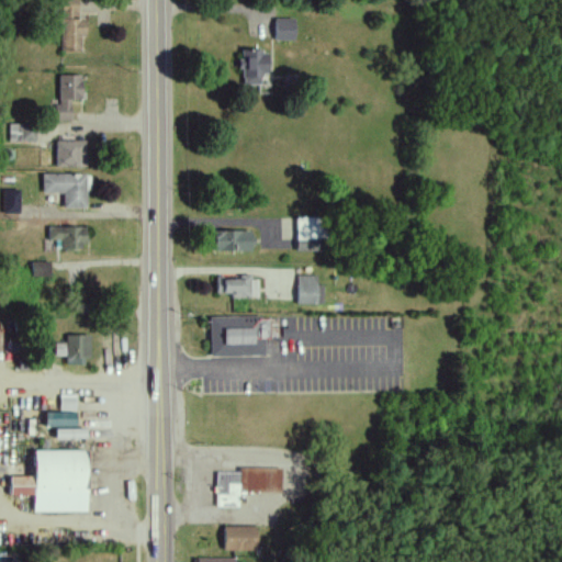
[(78,20),(77,0),(59,0),(60,51),(80,49),(80,35),(85,35),(85,20),(78,20)]
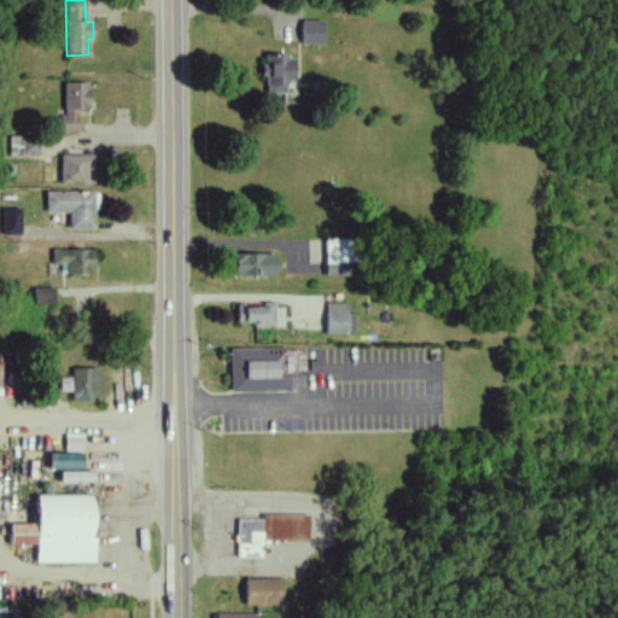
[(303,45),(324,45),(324,21),(303,21),(303,45)]
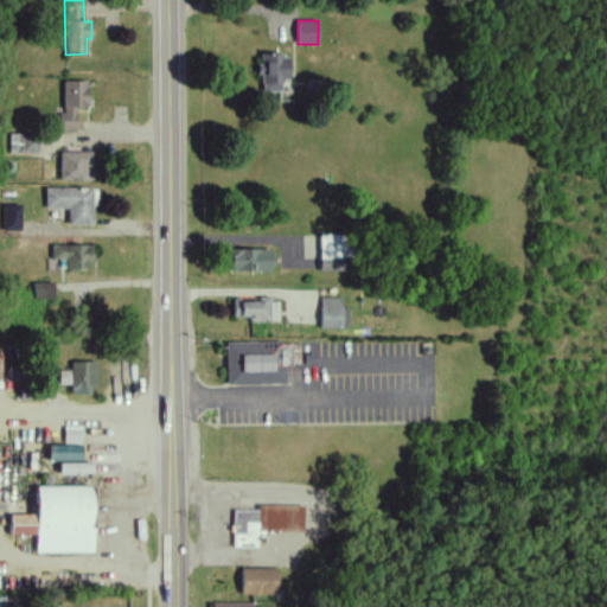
[(261,93),(282,91),(281,80),(291,80),(289,56),(260,56),(261,93)]
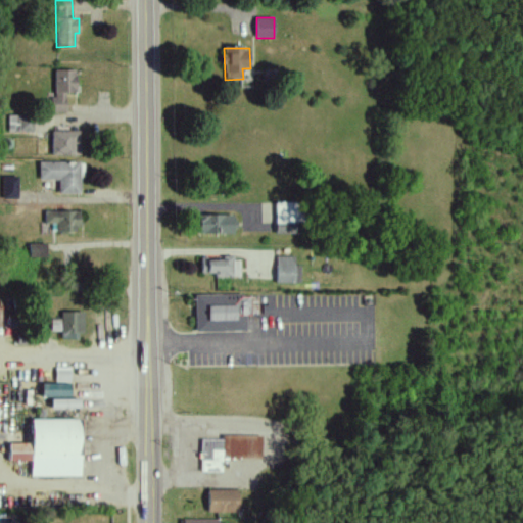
[(76,70),(52,70),(54,113),(66,112),(65,94),(76,93),(76,70)]
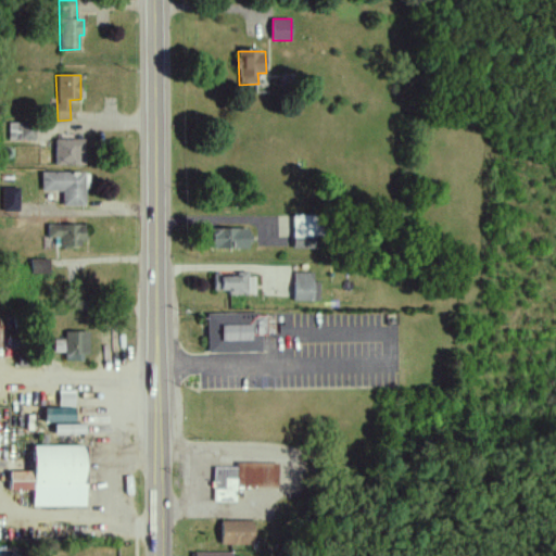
[(35,140),(35,123),(10,123),(9,140),(35,140)]
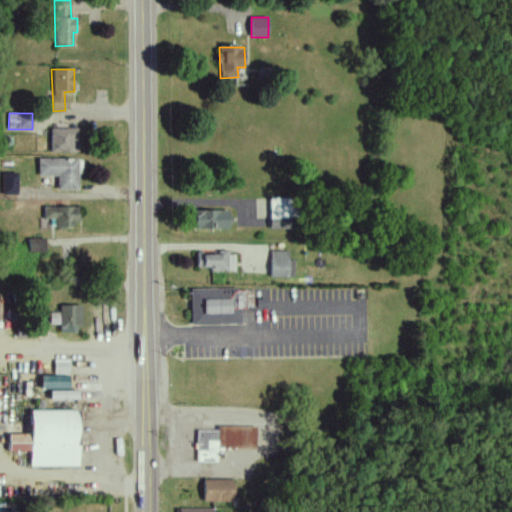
[(51,128),(51,152),(77,152),(77,128),(51,128)]
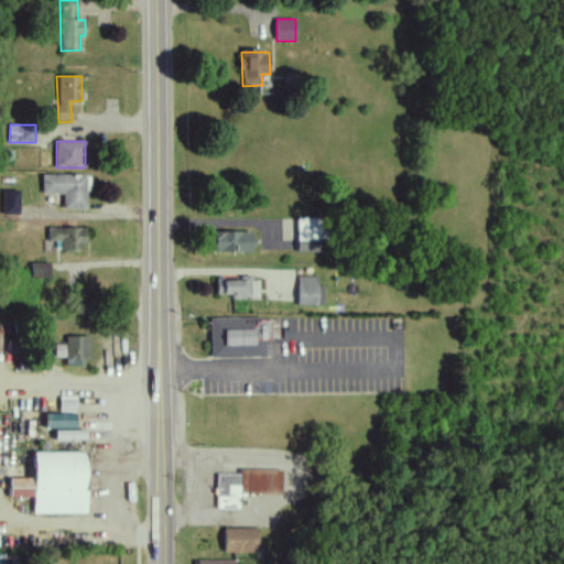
[(42,175),(42,194),(63,194),(63,209),(87,209),(86,174),(42,175)]
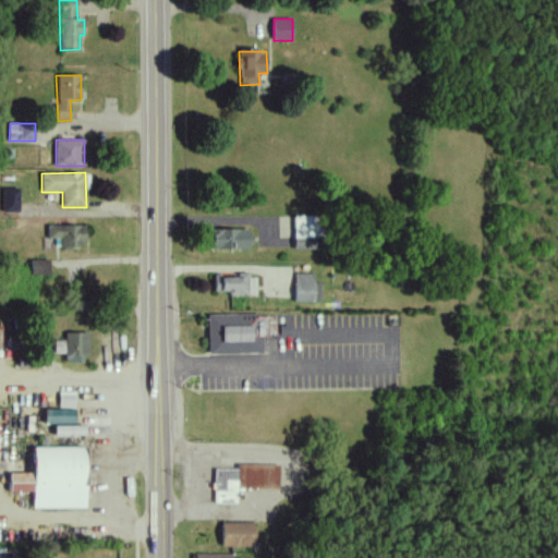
[(293,249),(319,250),(320,216),(294,215),(293,249)]
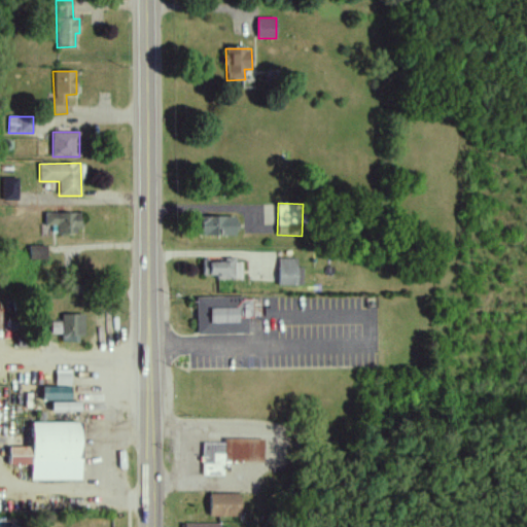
[(45,213),(45,225),(56,224),(57,235),(80,234),(79,212),(45,213)]
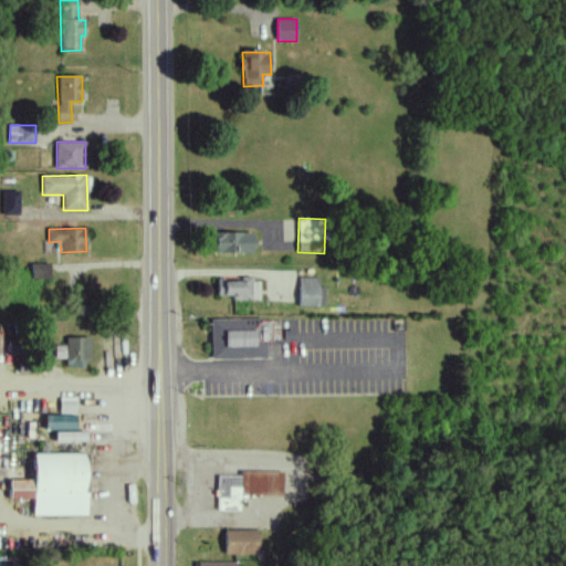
[(215,252),(253,252),(254,232),(215,232),(215,252)]
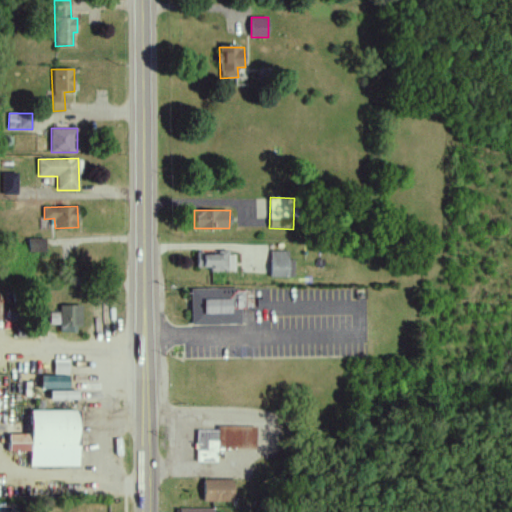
[(28,252),(44,252),(45,239),(29,238),(28,252)]
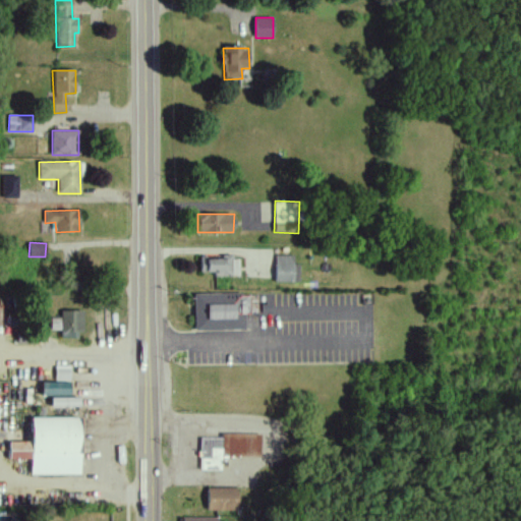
[(293,255),(275,255),(276,282),(298,282),(298,264),(293,264),(293,255)]
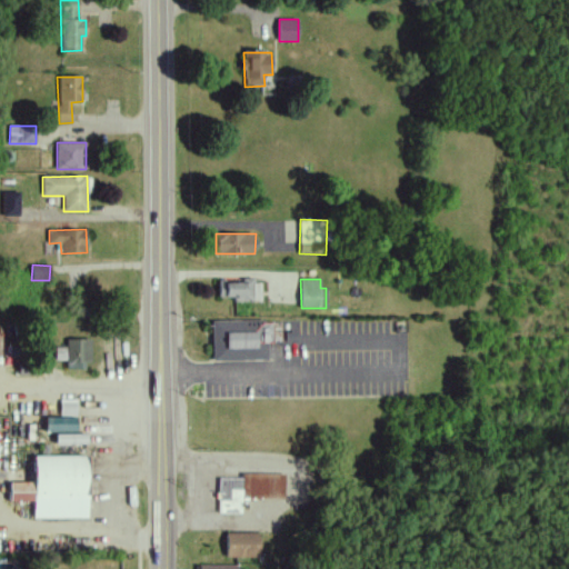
[(212,361),(269,360),(269,321),(212,321),(212,361)]
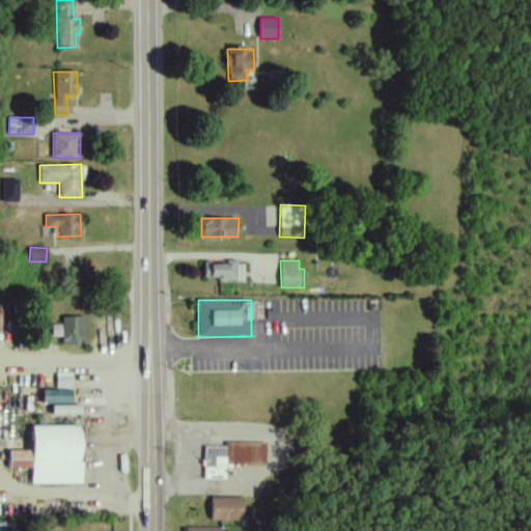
[(51,324),(51,336),(61,336),(61,345),(84,345),(83,316),(61,316),(61,324),(51,324)]
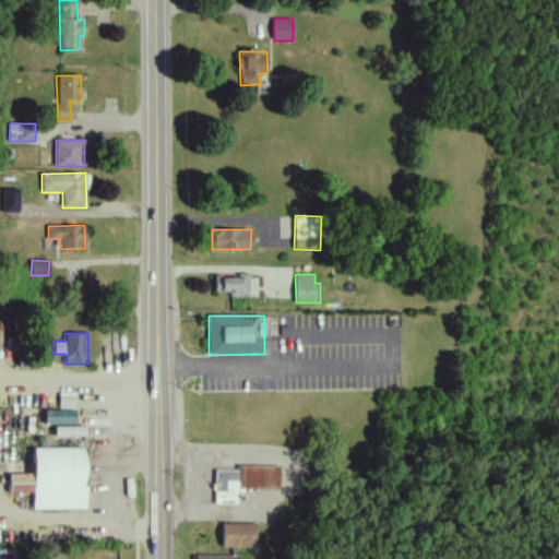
[(44,424),(74,425),(75,393),(59,393),(59,411),(45,409),(44,424)]
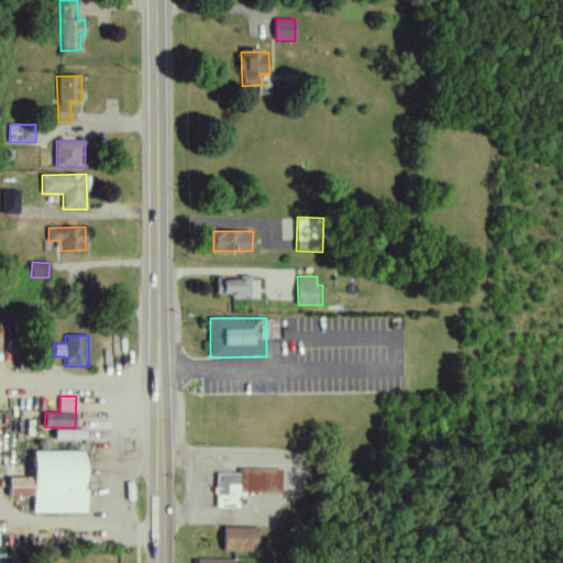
[(55,440),(86,440),(85,429),(54,430),(55,440)]
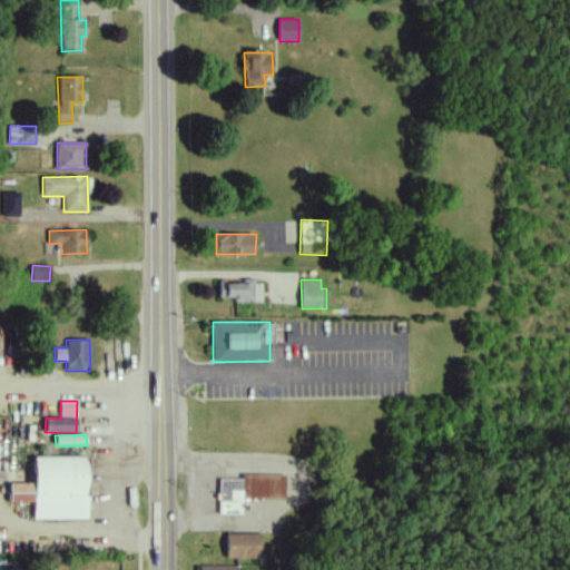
[(87,519),(86,457),(32,458),(33,483),(8,483),(9,502),(33,502),(33,520),(87,519)]
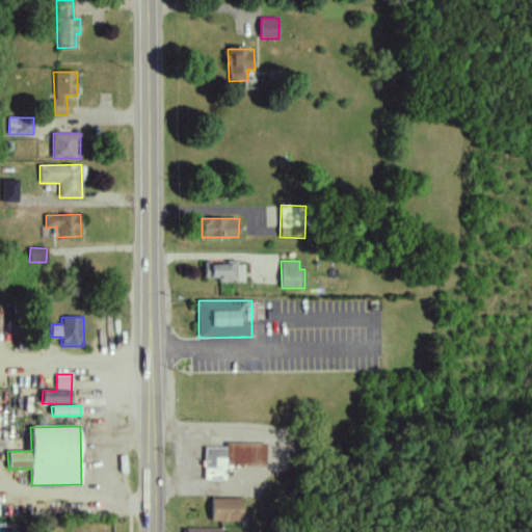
[(266,443),(228,443),(228,447),(205,447),(204,480),(227,480),(227,466),(266,467),(266,443)]
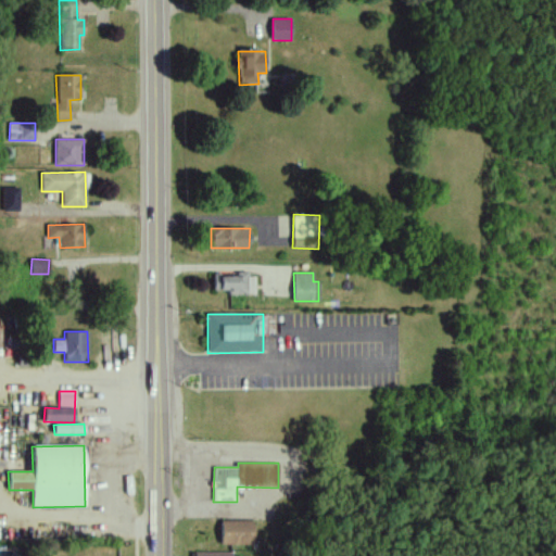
[(254,545),(253,520),(222,521),(222,545),(254,545)]
